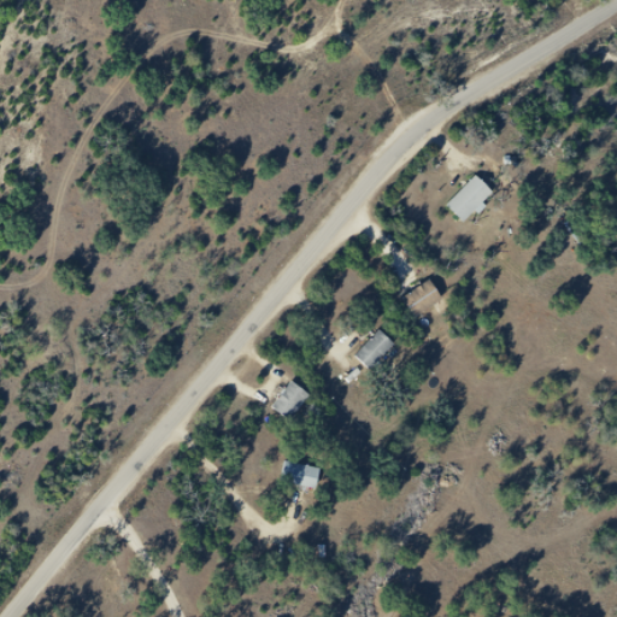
[(451,206),(469,224),(500,193),(482,175),(451,206)]
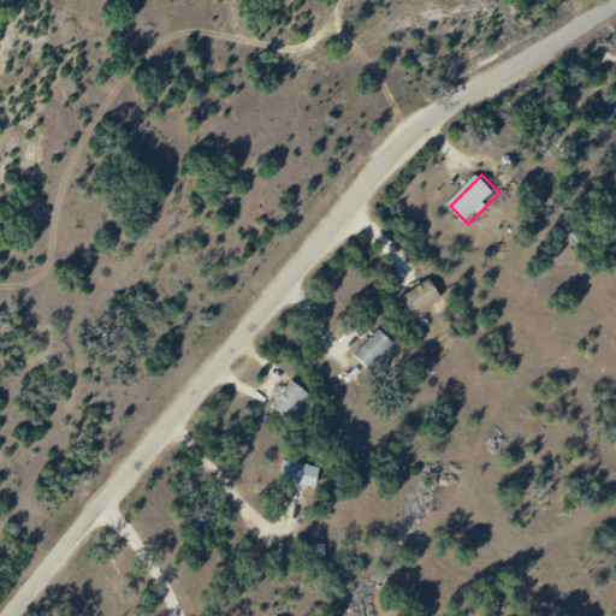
[(413,317),(442,301),(431,280),(402,296),(413,317)]
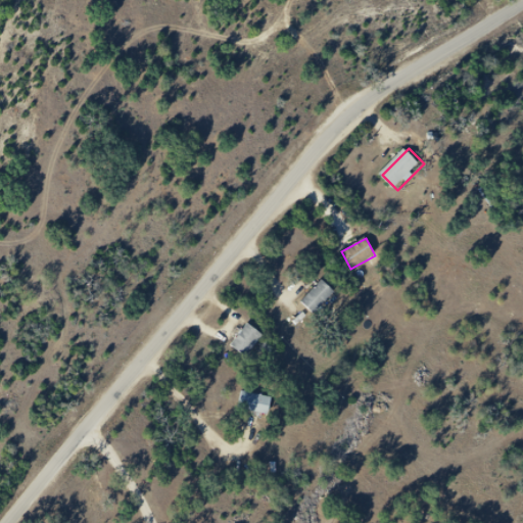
[(300,301),(313,314),(334,292),(322,280),(300,301)]
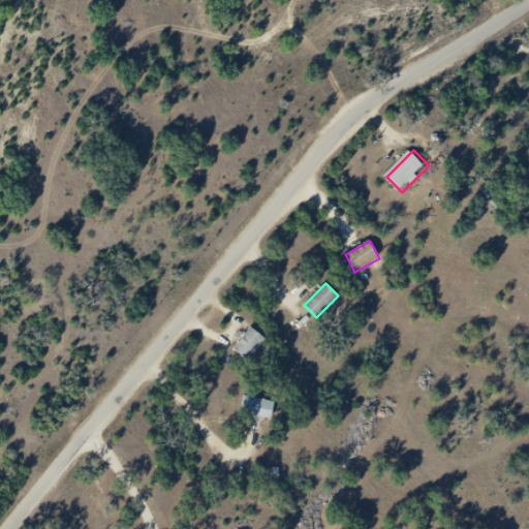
[(266,339),(250,327),(232,349),(248,361),(266,339)]
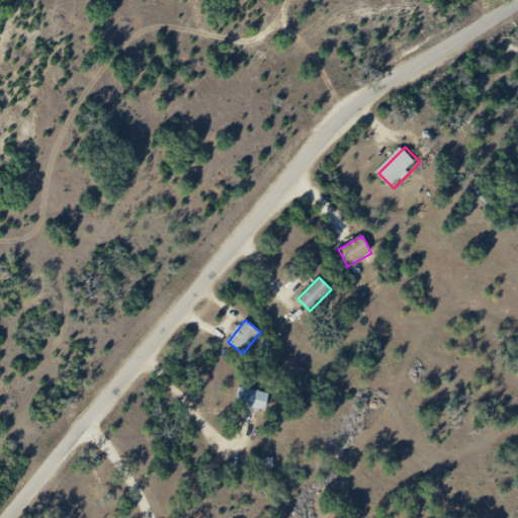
[(267,390),(237,390),(237,408),(267,408),(267,390)]
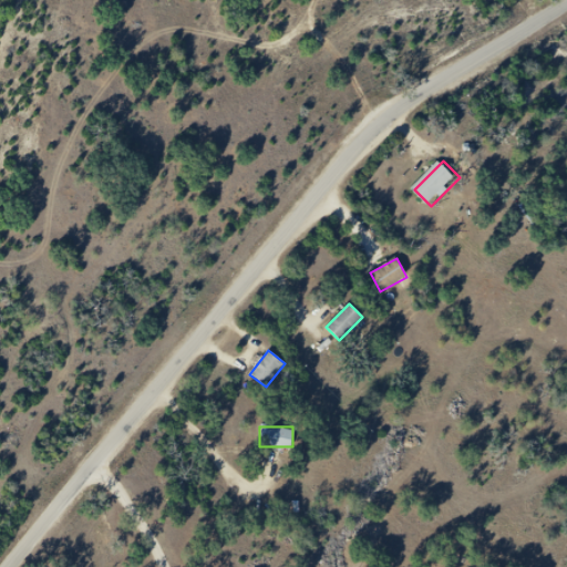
All buildings are outlined.
